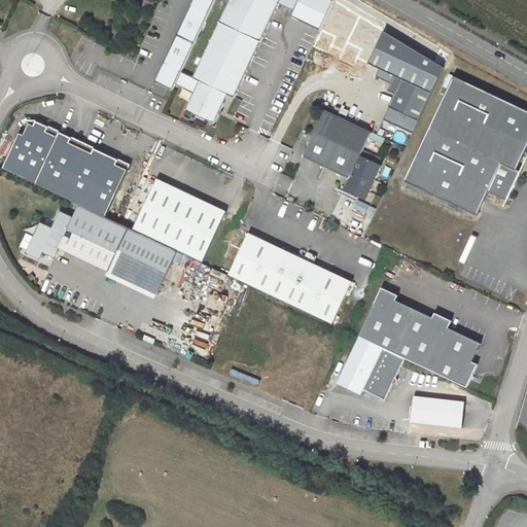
[(194,0),(156,82),(174,90),(215,0),(194,0)]
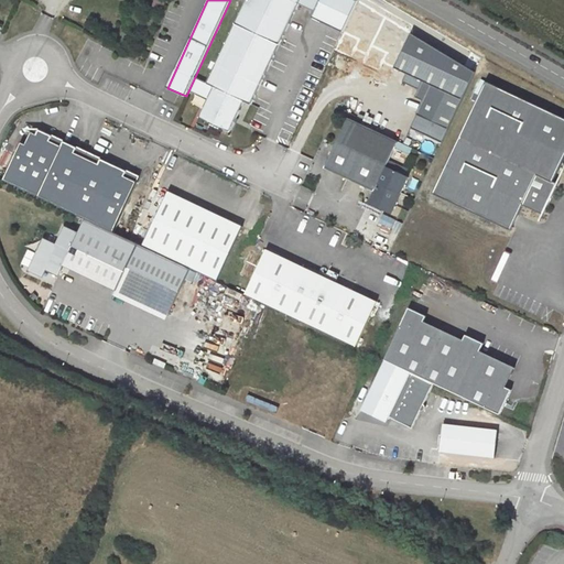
[(245,0),(245,1),(207,82),(216,86),(199,118),(228,130),(242,99),(250,101),(296,2),(312,10),(308,15),(339,30),(353,0),(245,0)]
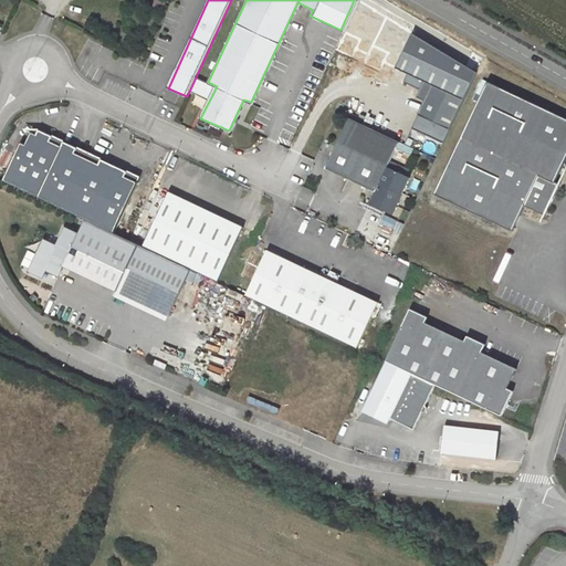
[(474,65),(409,27),(392,63),(405,69),(400,77),(417,85),(413,93),(421,96),(408,125),(440,139),(474,65)]
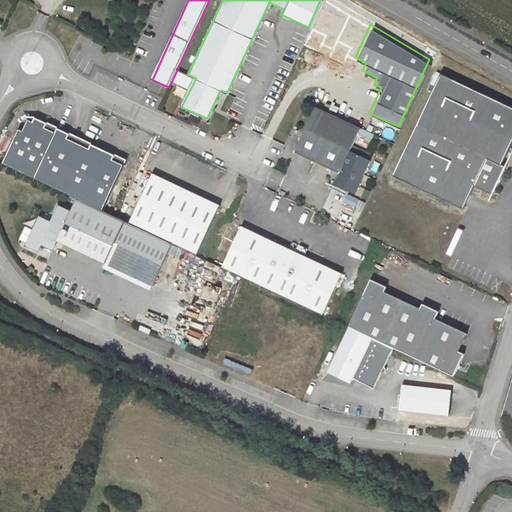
[(511,103),(438,69),(391,171),(462,204),(473,181),(491,190),(504,161),(500,159),(511,133),(511,103)]
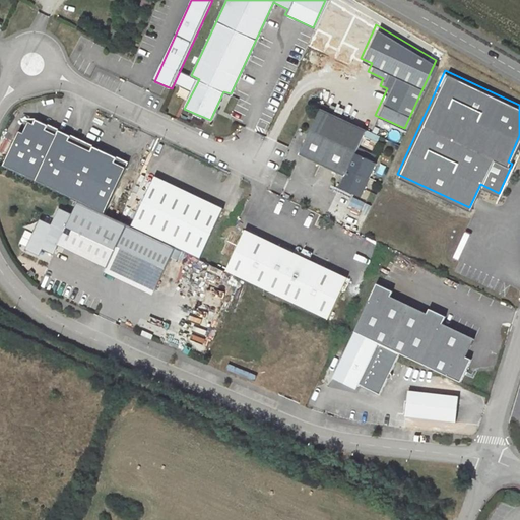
[(364,127),(318,106),(297,152),(341,173),(336,185),(360,195),(376,161),(370,158),(361,154),(352,150),(354,145),(361,133),(364,127)]
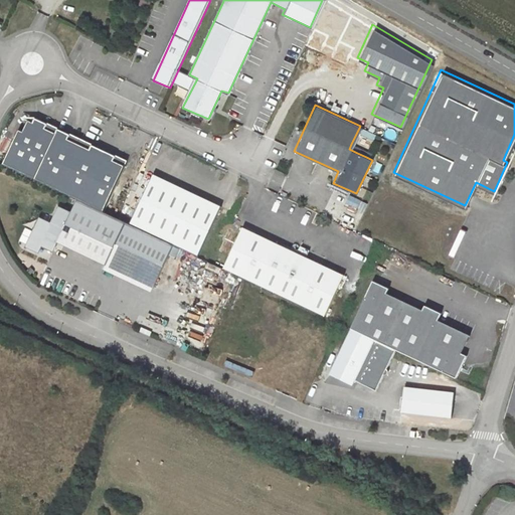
[(19,129),(3,164),(77,198),(104,210),(125,164),(114,159),(116,155),(103,149),(102,153),(46,128),(48,124),(35,118),(33,122),(28,120),(23,131),(19,129)]
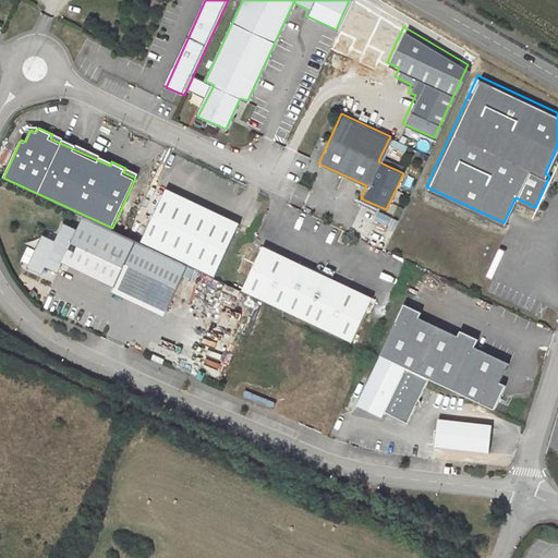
[(403,143),(390,136),(387,143),(401,149),(403,143)]
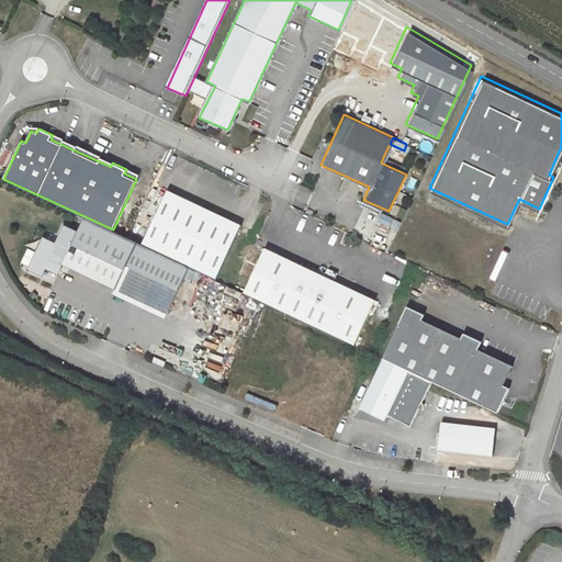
[(392,161),(383,157),(381,163),(390,167),(392,161)]
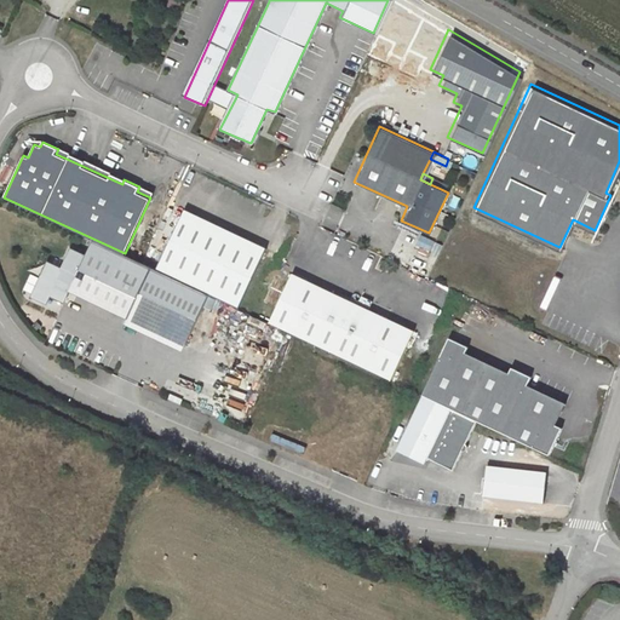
[(432,178),(430,184),(441,189),(443,183),(432,178)]
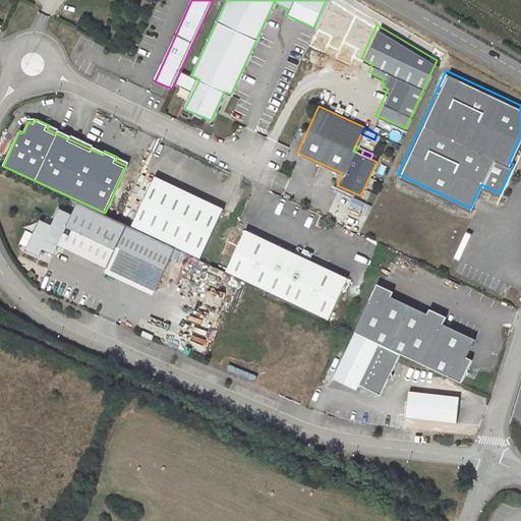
[(155,175),(131,225),(175,245),(199,257),(223,207),(155,175)]
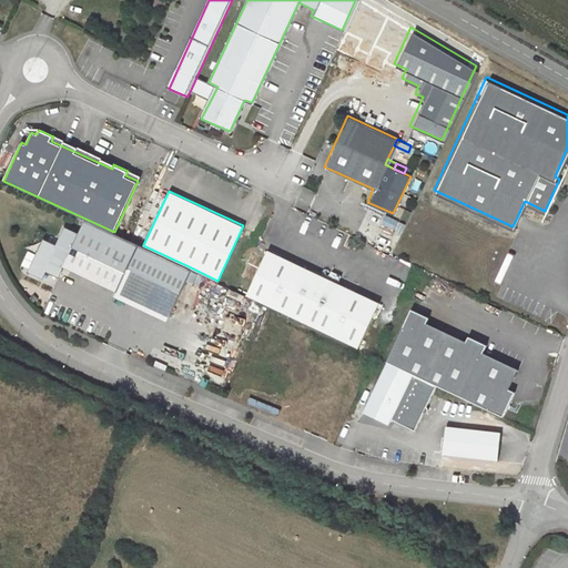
[(114,232),(85,219),(79,234),(67,227),(58,246),(57,245),(40,251),(31,271),(43,276),(49,264),(53,266),(51,272),(59,276),(63,266),(117,291),(139,243),(114,232)]
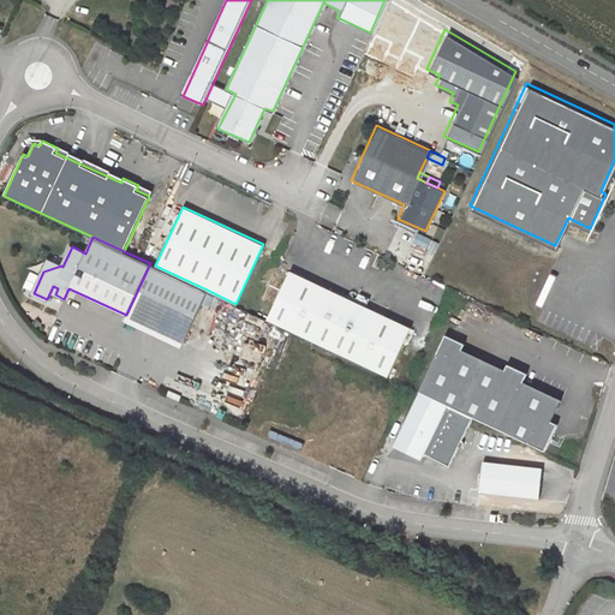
[(150,263),(126,315),(184,340),(207,290),(155,266),(150,263)]
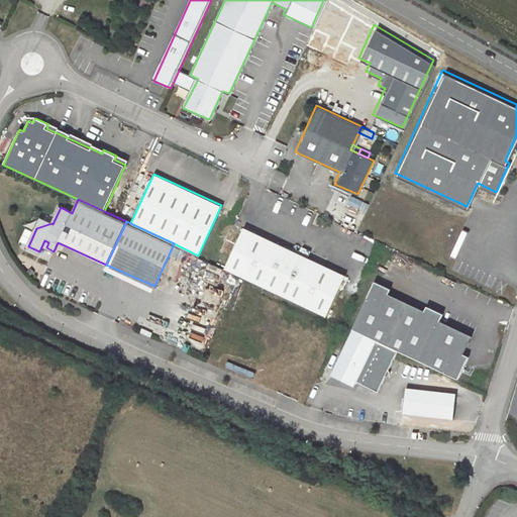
[(243,226),(224,268),(324,314),(343,273),(243,226)]
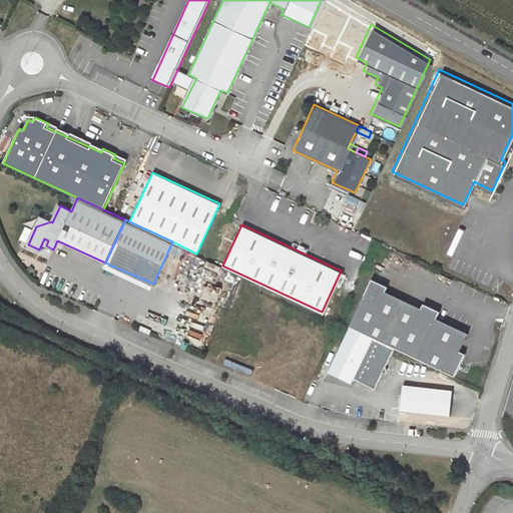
[(468,330),(436,315),(439,308),(423,301),(421,306),(385,289),(387,284),(371,277),(349,325),(455,373),(465,350),(460,348),(468,330)]
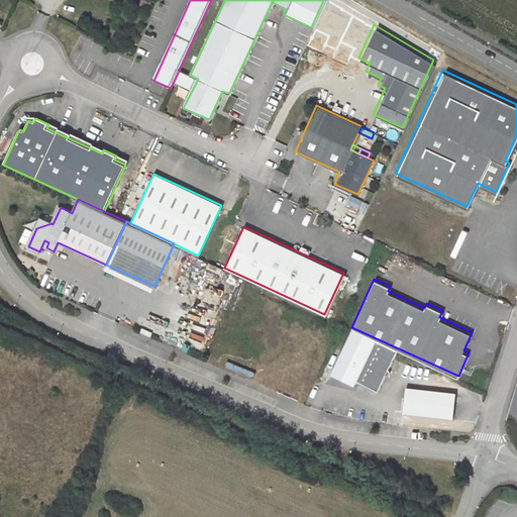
[(388,369),(397,349),(375,339),(354,380),(376,391),(385,375),(386,375),(387,374),(388,374),(389,372),(389,371),(389,370),(389,369),(388,369)]
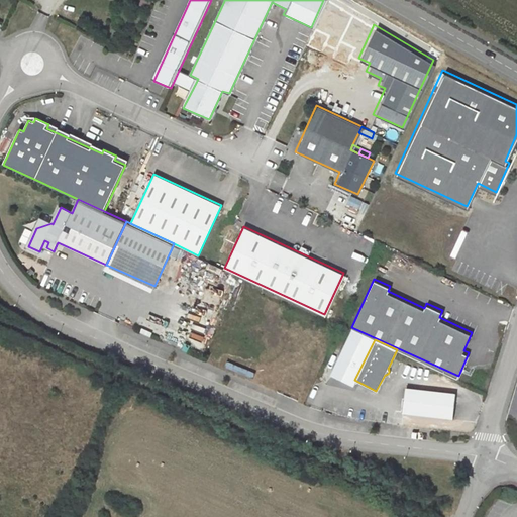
[(454,415),(456,390),(406,385),(403,410),(454,415)]
